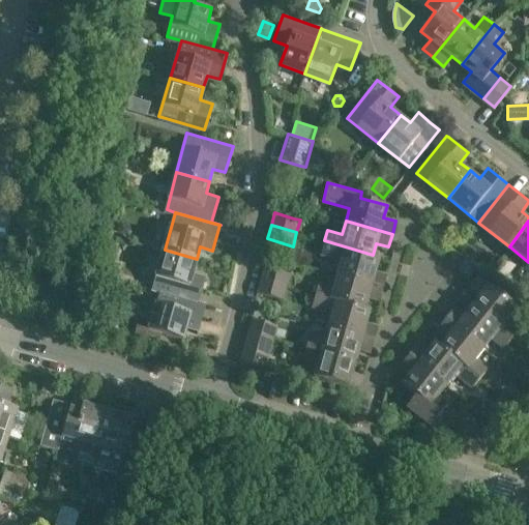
[(441,252),(449,241),(439,233),(437,235),(436,235),(430,242),(441,252)]
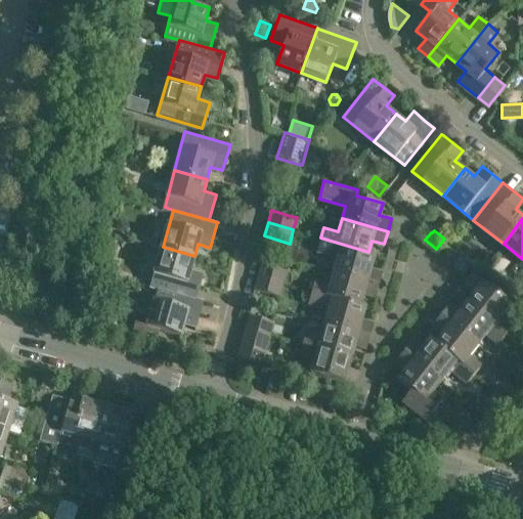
[(375,254),(368,252),(320,238),(316,251),(337,257),(333,270),(379,284),(383,269),(371,266),(375,254)]
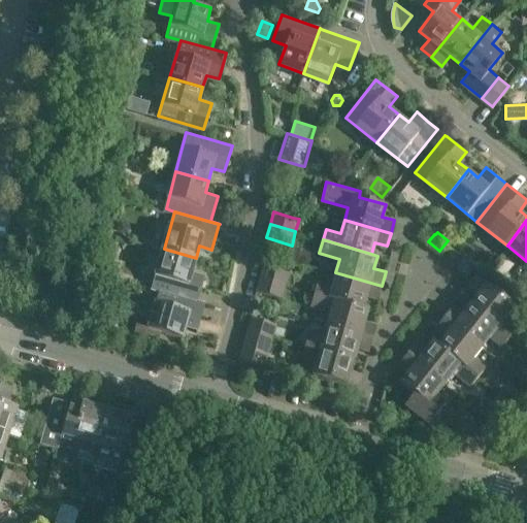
[(193,270),(196,258),(164,249),(153,287),(160,289),(161,289),(162,288),(198,299),(204,273),(193,270)]
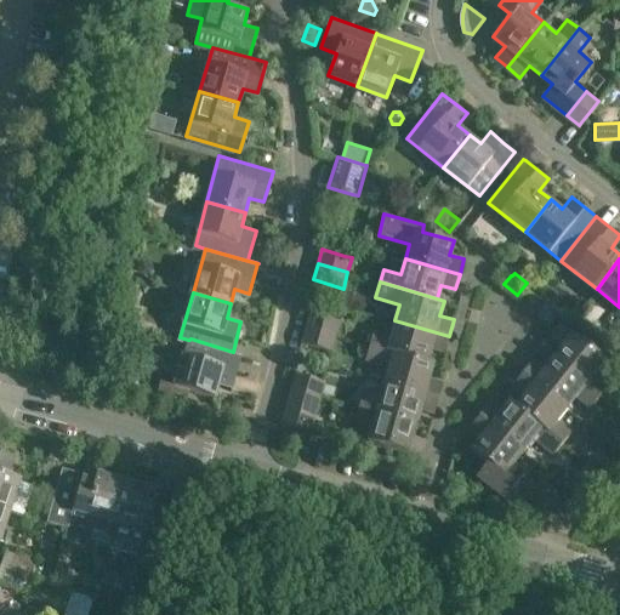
[(341,318),(334,317),(311,309),(306,325),(336,334),(341,318)]
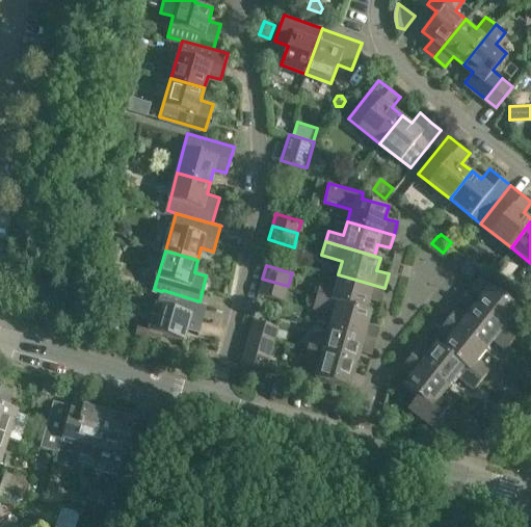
[(381,299),(385,288),(338,274),(334,288),(320,284),(317,294),(371,310),(366,308),(369,296),(381,299)]
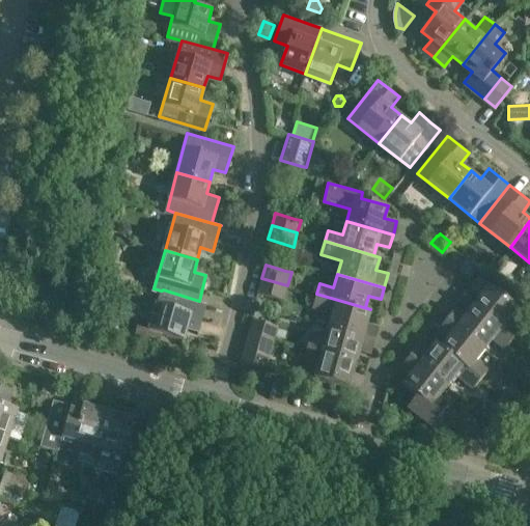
[(508,316),(518,306),(479,276),(471,286),(481,295),(473,304),(513,337),(522,327),(508,316)]
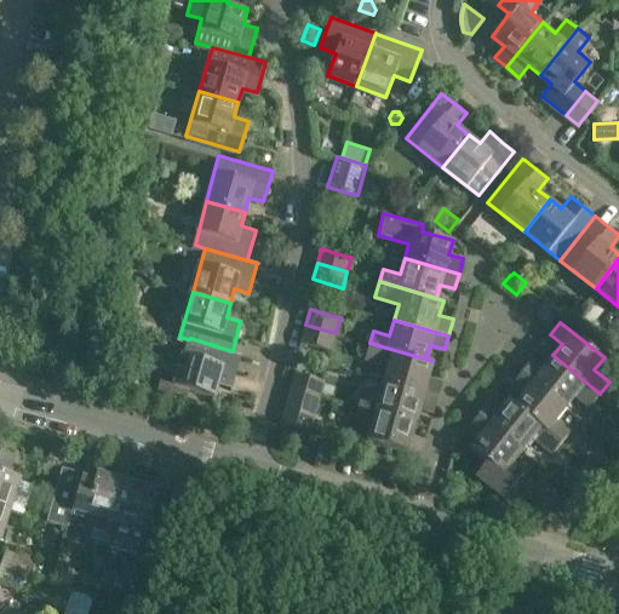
[(331,348),(336,333),(305,325),(302,339),(331,348)]
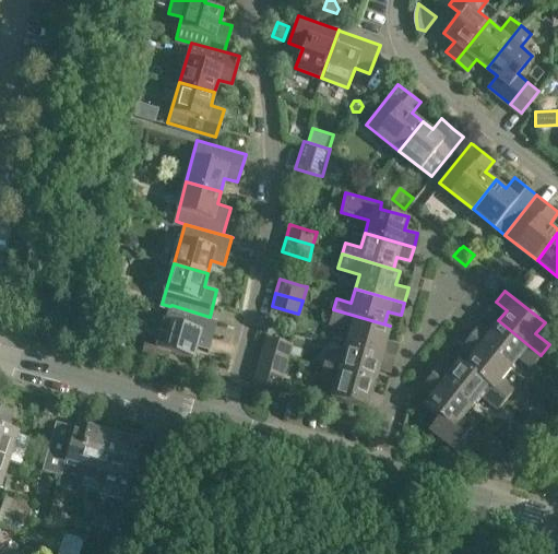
[(141,355),(140,355),(168,363),(173,350),(192,356),(197,343),(210,346),(217,319),(210,317),(171,305),(170,306),(169,306),(157,346),(144,342),(141,355)]
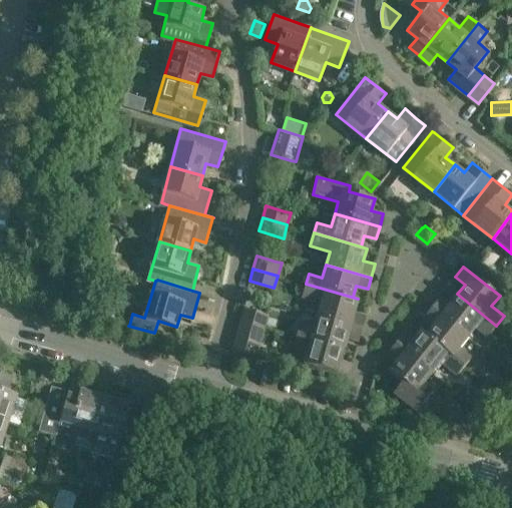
[(355,311),(358,299),(306,284),(303,296),(321,301),(317,313),(363,326),(366,314),(355,311)]
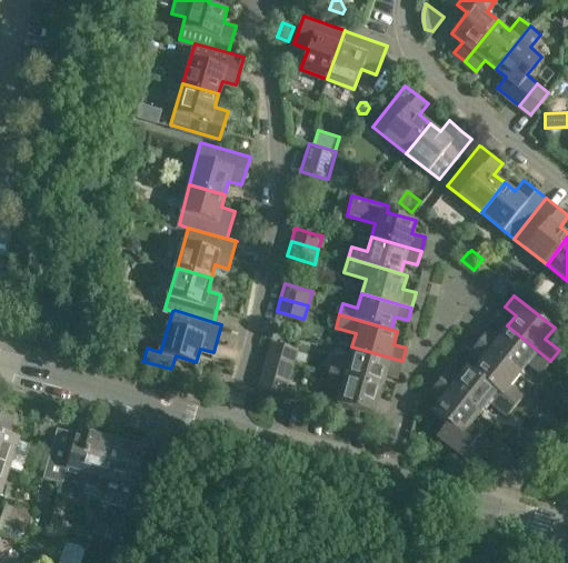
[(542,371),(550,361),(507,325),(499,337),(488,329),(479,340),(520,373),(530,361),(542,371)]
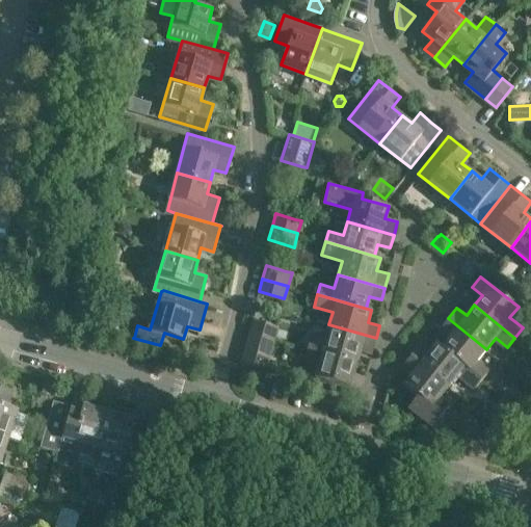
[(274,337),(279,324),(254,317),(249,331),(274,337)]
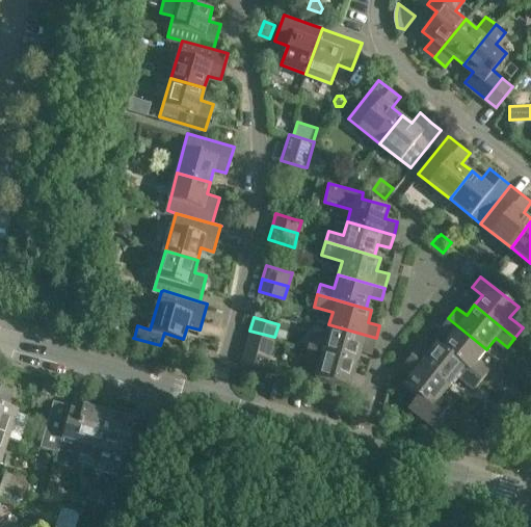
[(479,360),(486,349),(448,318),(440,328),(449,337),(442,345),(482,377),(489,368),(479,360)]
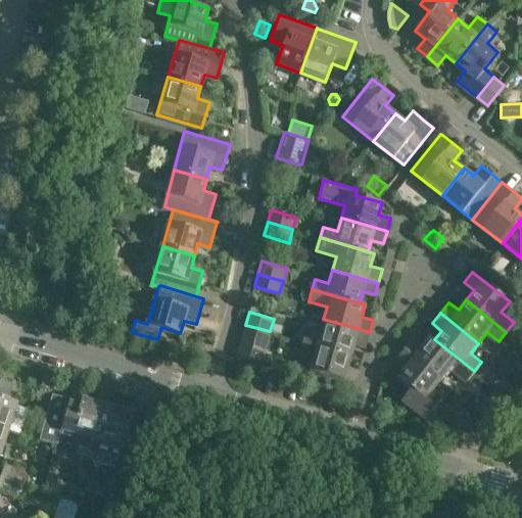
[(366,345),(370,332),(323,319),(319,333),(305,329),(302,340),(350,354),(353,342),(366,345)]
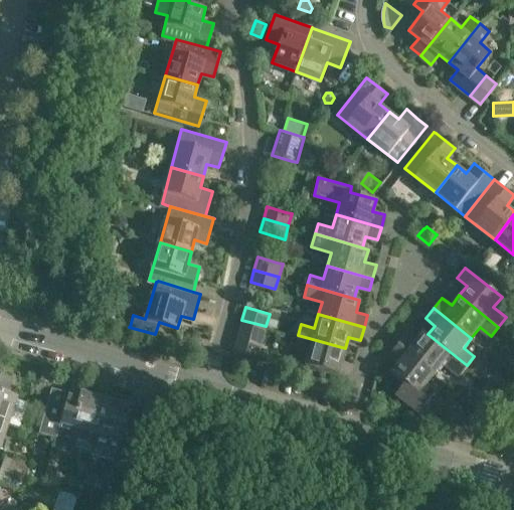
[(241,320),(233,349),(245,353),(248,343),(260,346),(266,326),(241,320)]
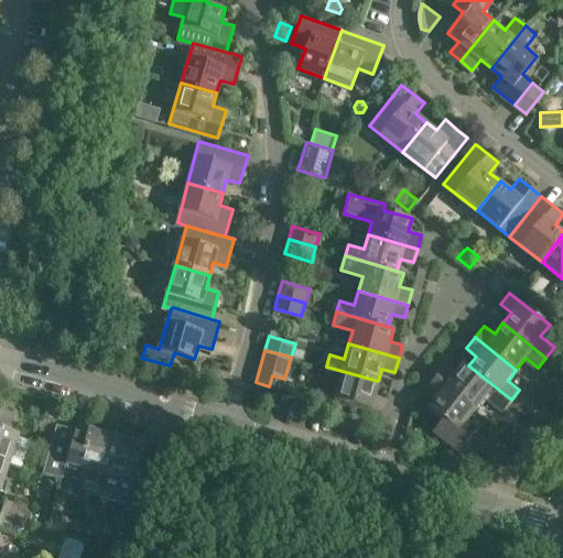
[(511,400),(468,365),(468,367),(463,362),(454,373),(444,364),(435,375),(476,407),(485,396),(502,409),(511,400)]
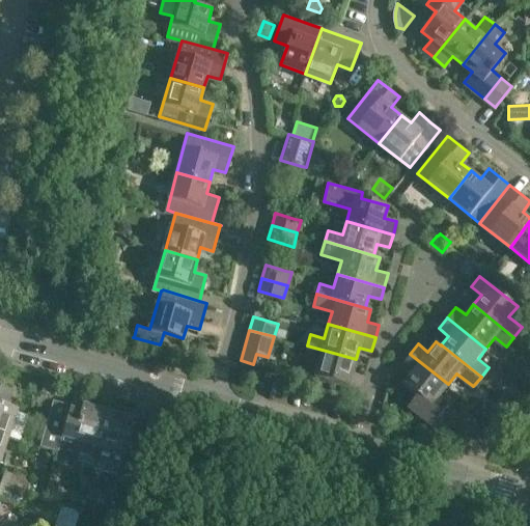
[(353,372),(356,359),(307,345),(303,359),(318,363),(314,376),(361,389),(364,376),(353,372)]
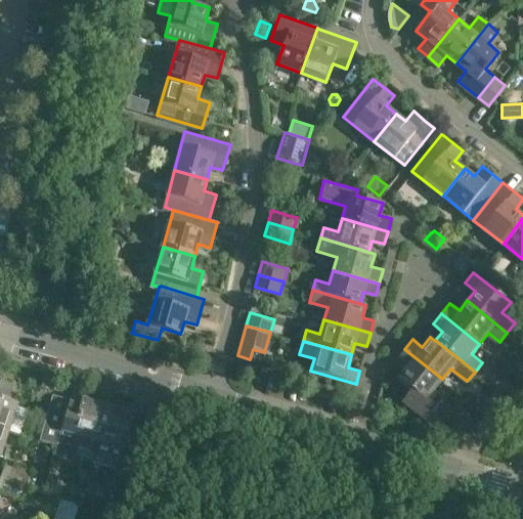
[(433,391),(442,379),(404,349),(396,360),(405,368),(397,378),(412,390),(403,402),(425,420),(442,398),(433,391)]
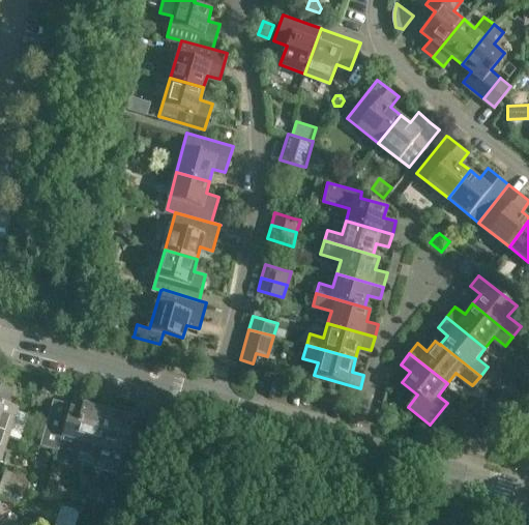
[(59,378),(46,374),(41,388),(54,392),(59,378)]
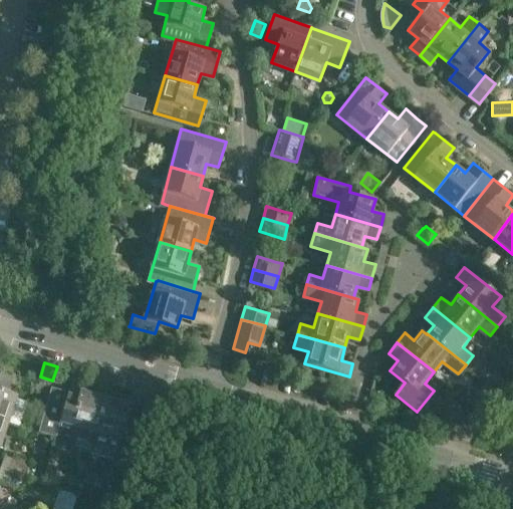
[(0,418),(20,425),(28,400),(16,396),(7,393),(12,377),(2,374),(5,366),(0,364),(0,418)]
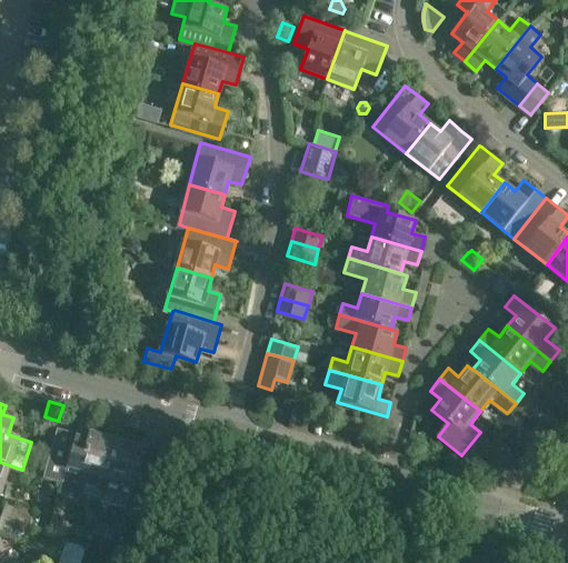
[(531,452),(549,431),(538,422),(520,443),(531,452)]
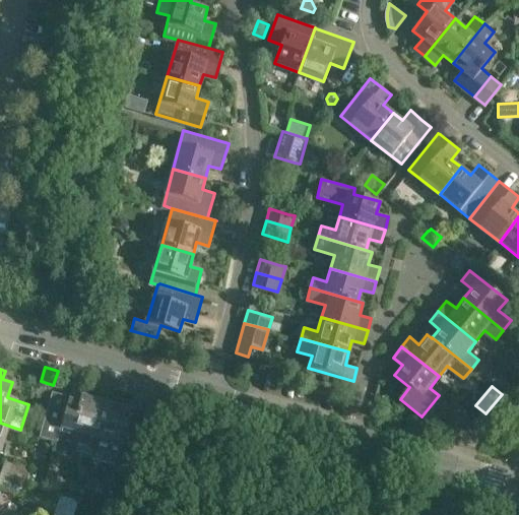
[(56,440),(69,395),(53,390),(40,435),(56,440)]
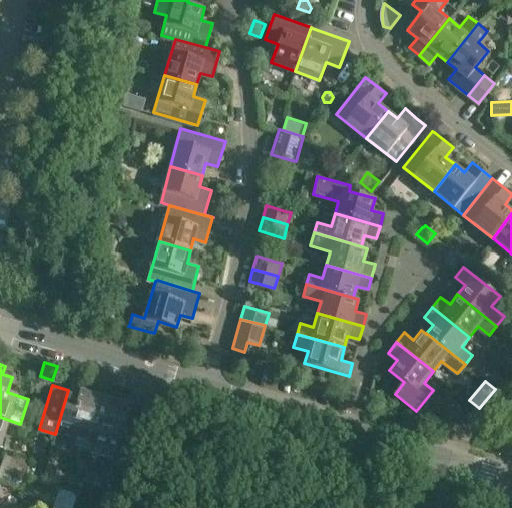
[(91,451),(106,397),(106,396),(105,397),(82,391),(82,390),(81,389),(80,393),(68,390),(53,444),(59,446),(58,447),(71,450),(75,435),(93,440),(90,451),(91,451)]
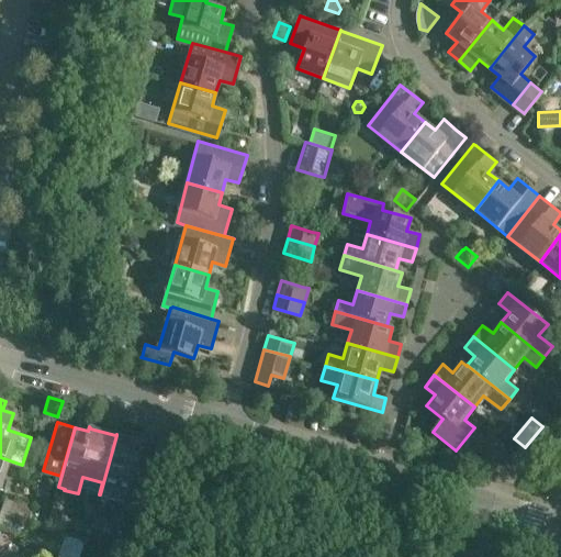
[(537,457),(553,435),(542,426),(525,447),(537,457)]
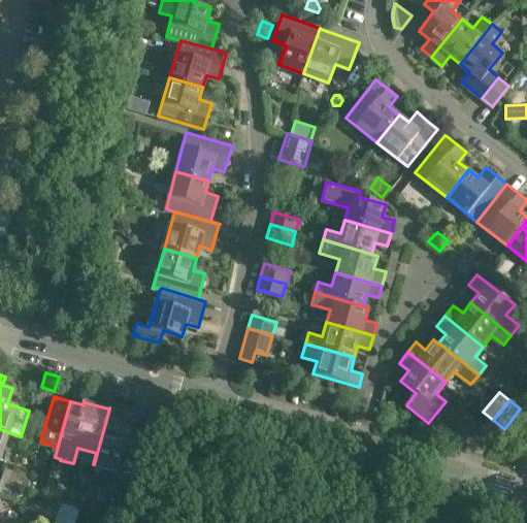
[(109,409),(94,464),(119,471),(111,496),(125,500),(141,442),(129,438),(135,416),(134,415),(134,416),(110,410),(110,409),(109,409)]
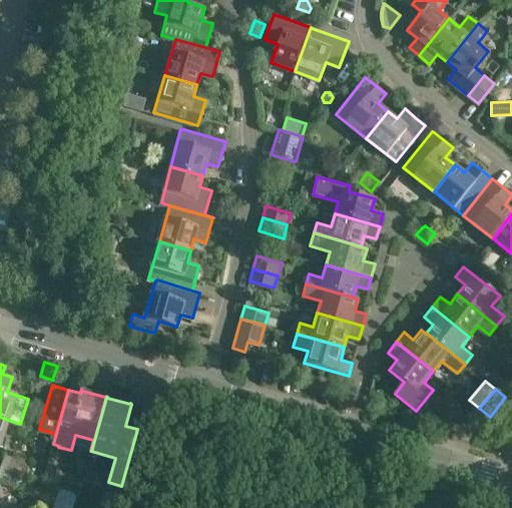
[(20,424),(0,417),(0,442),(8,420),(20,424)]
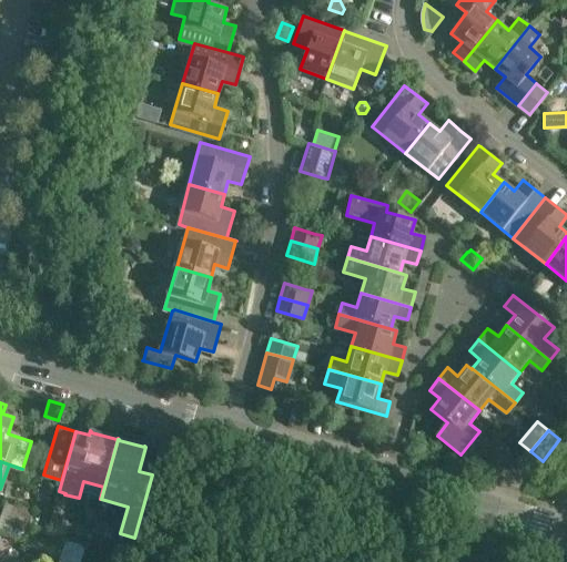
[(6,501),(1,514),(34,525),(39,513),(33,511),(33,510),(6,501)]
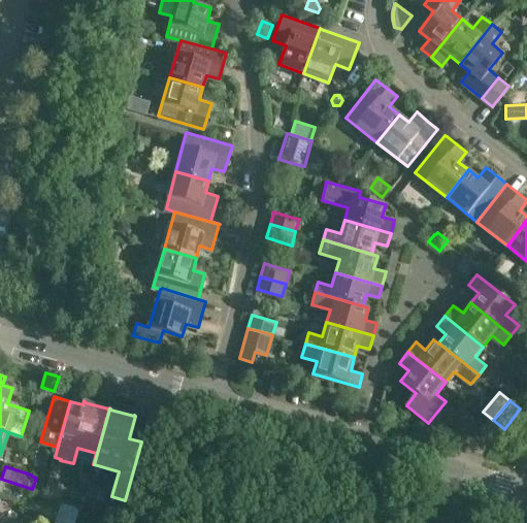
[(31,490),(32,489),(1,479),(0,480),(0,492),(23,500),(23,499),(27,501),(31,490)]
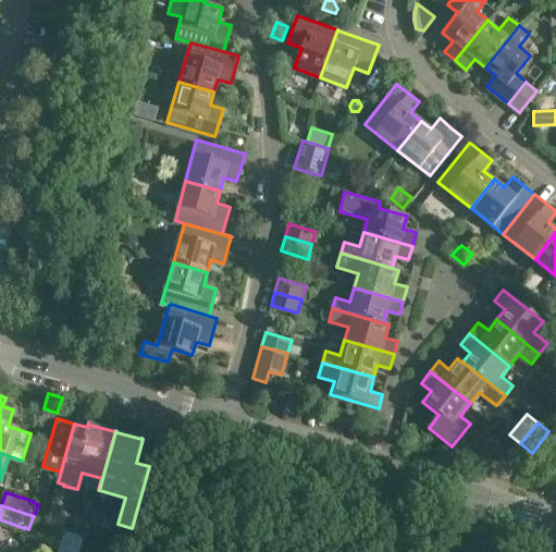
[(60,551),(76,551),(79,541),(65,537),(60,551)]
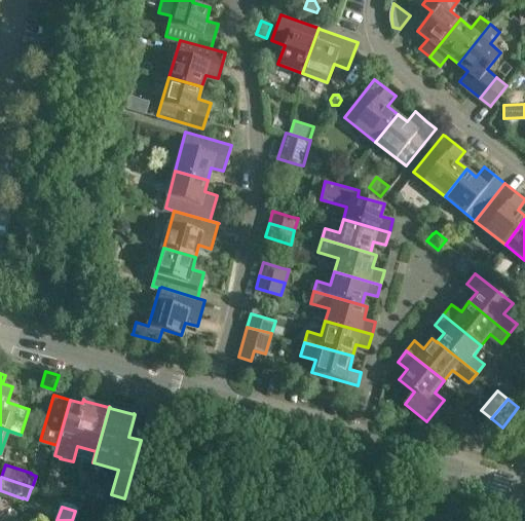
[(438,520),(440,516),(426,512),(422,520),(438,520)]
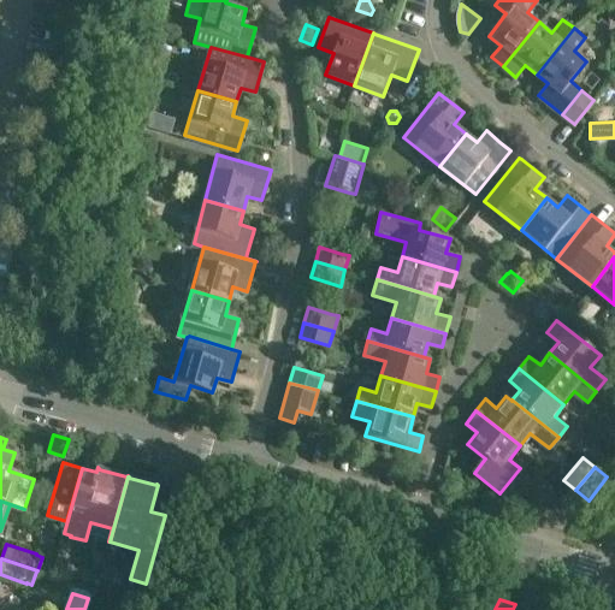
All buildings are outlined.
